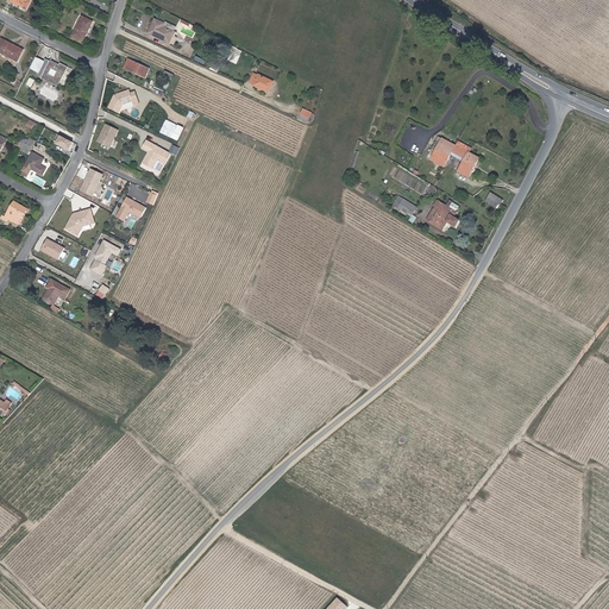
[(90,18),(81,13),(70,32),(81,38),(90,18)]
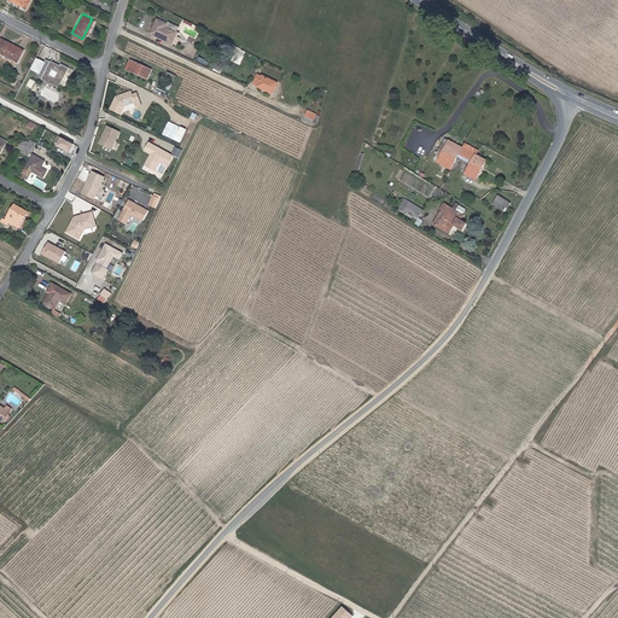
[(157,19),(152,30),(173,41),(178,33),(170,29),(165,27),(168,24),(157,19)]
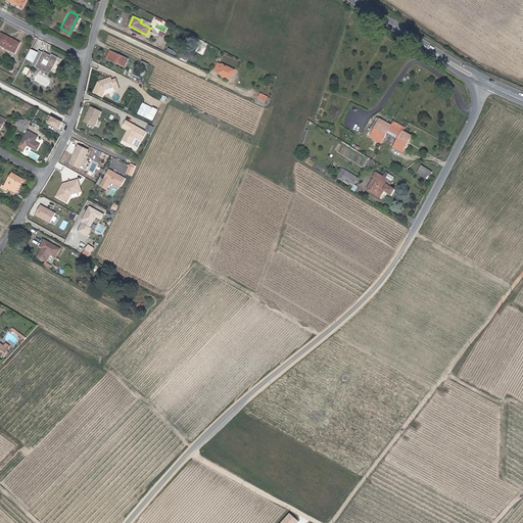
[(168,28),(159,24),(158,26),(156,25),(155,28),(165,33),(168,28)]
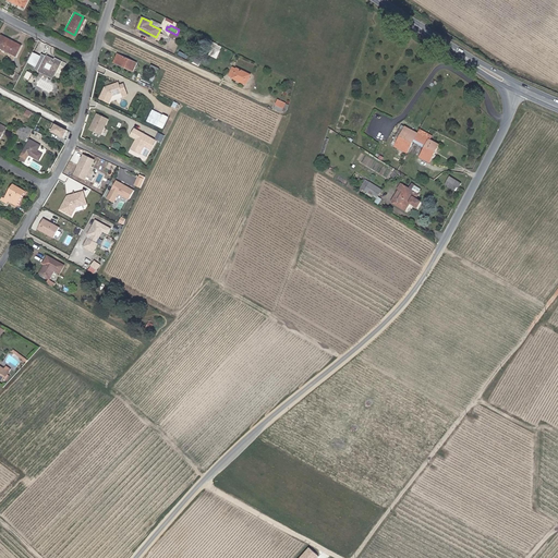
[(156,37),(137,27),(136,31),(155,39),(156,37)]
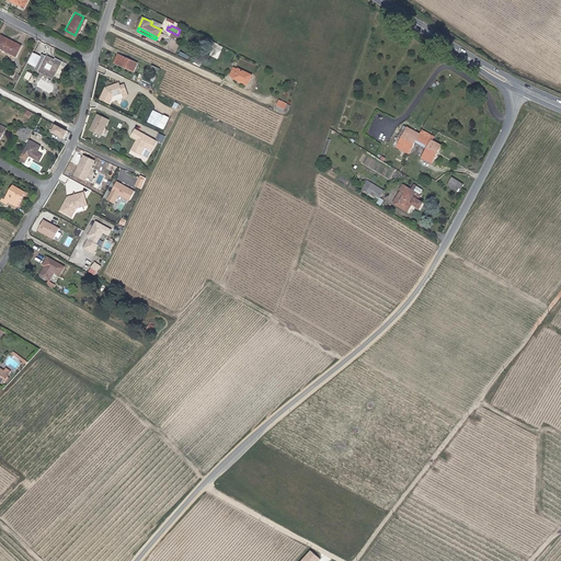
[(20,44),(0,34),(0,46),(14,55),(20,44)]
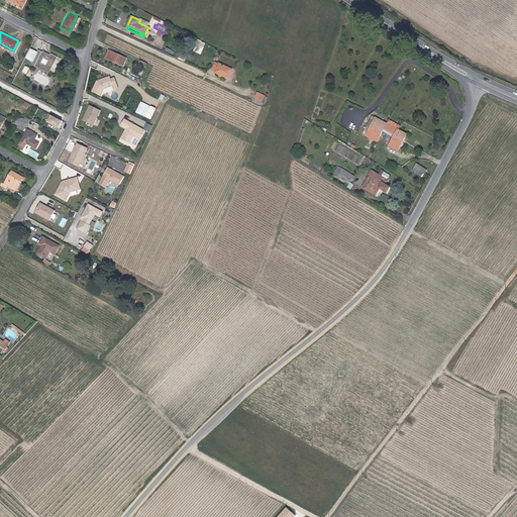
[(49,54),(38,48),(35,54),(38,56),(34,64),(48,71),(57,55),(50,52),(49,54)]
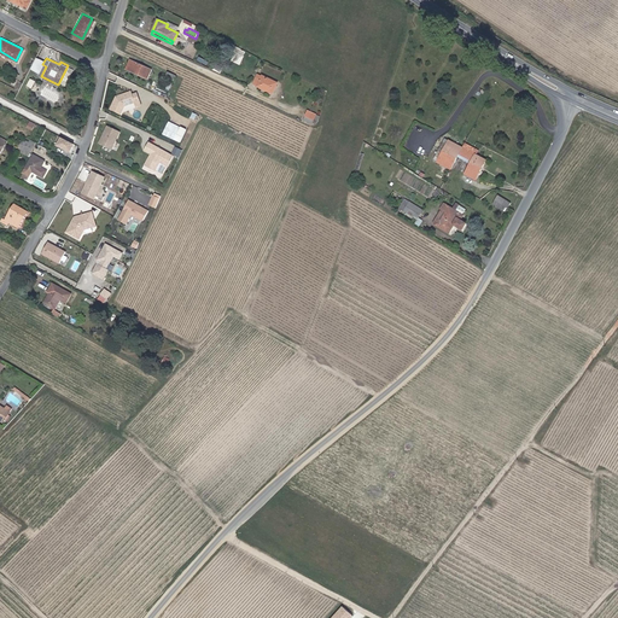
[(127,69),(149,79),(152,69),(132,59),(127,69)]
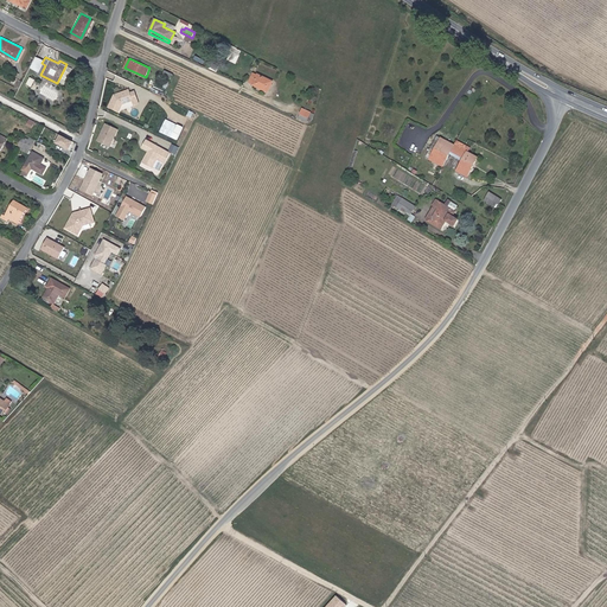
[(253,84),(268,90),(273,81),(259,74),(257,74),(254,83),(253,84)]
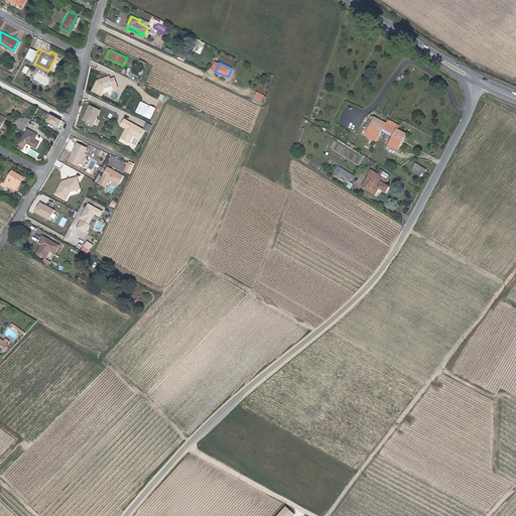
[(115,83),(113,78),(109,79),(108,77),(96,81),(107,86),(111,85),(115,83)]
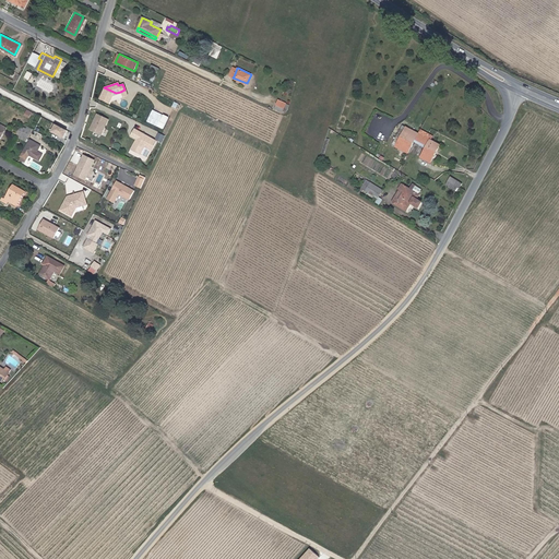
[(108,103),(111,95),(116,93),(104,87),(98,98),(108,103)]
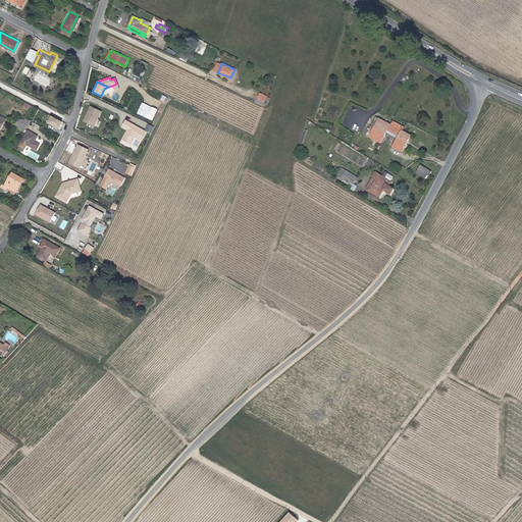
[(268,95),(261,92),(258,99),(265,102),(268,95)]
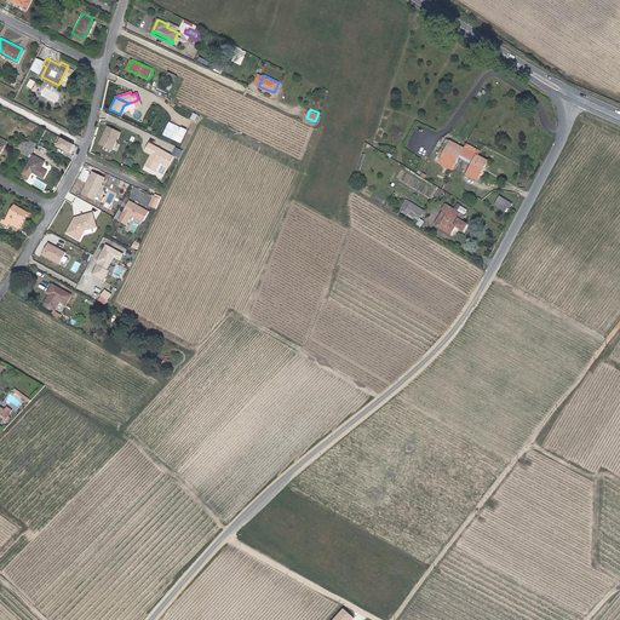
[(182,143),(187,132),(170,124),(165,135),(182,143)]
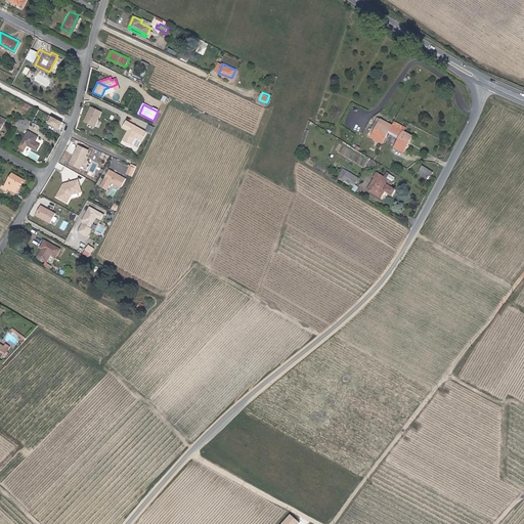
[(101,113),(90,107),(84,122),(95,127),(101,113)]
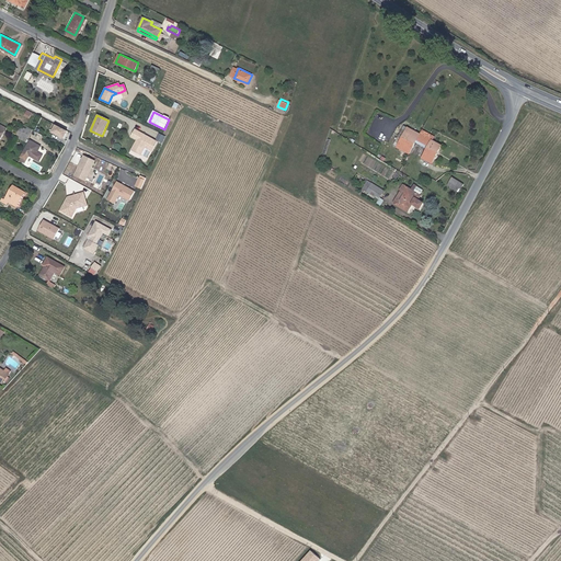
[(67,130),(56,125),(52,132),(64,138),(67,130)]
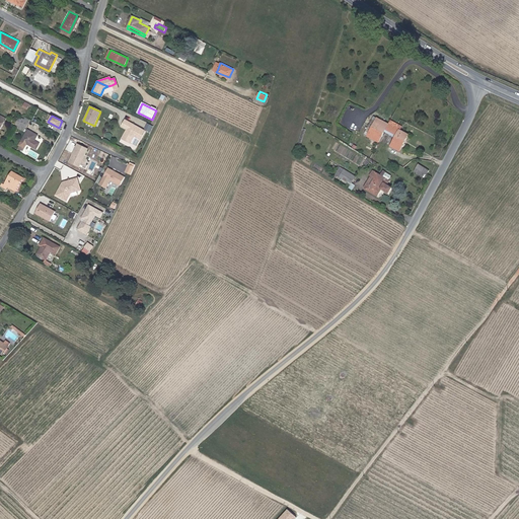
[(27,122),(21,118),(17,125),(24,129),(27,122)]
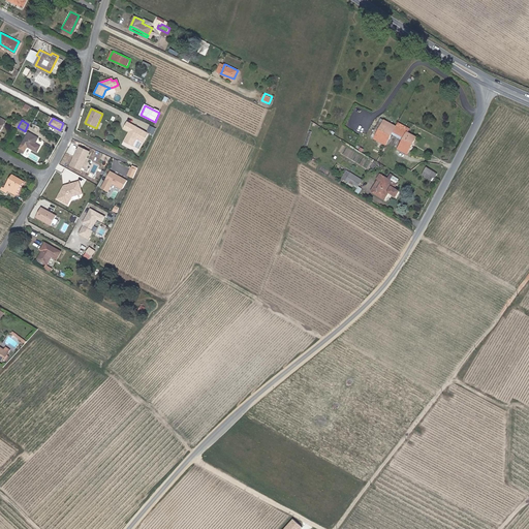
[(149,132),(127,122),(124,128),(129,131),(124,142),(133,146),(137,138),(144,142),(149,132)]
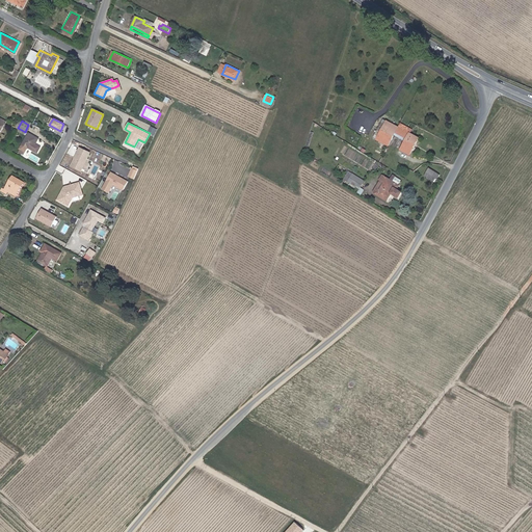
[(398,136),(399,134),(403,125),(402,124),(400,129),(391,124),(381,139),(377,136),(376,139),(380,141),(391,148),(398,136)]
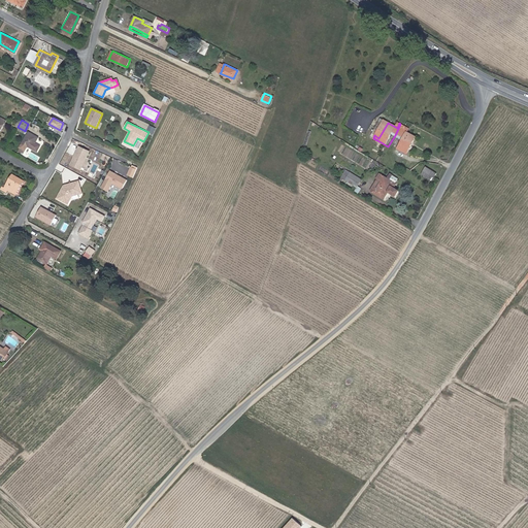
[(400,124),(396,133),(405,138),(404,140),(399,150),(407,154),(417,138),(408,134),(410,130),(400,124)]
